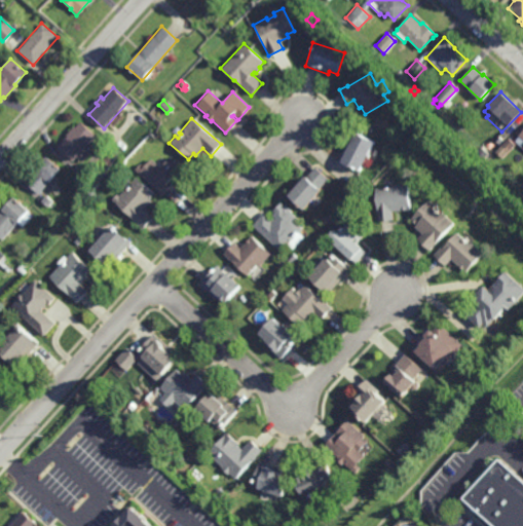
[(96,135),(72,161),(57,148),(67,136),(66,135),(73,126),(74,127),(80,121),(96,135)]
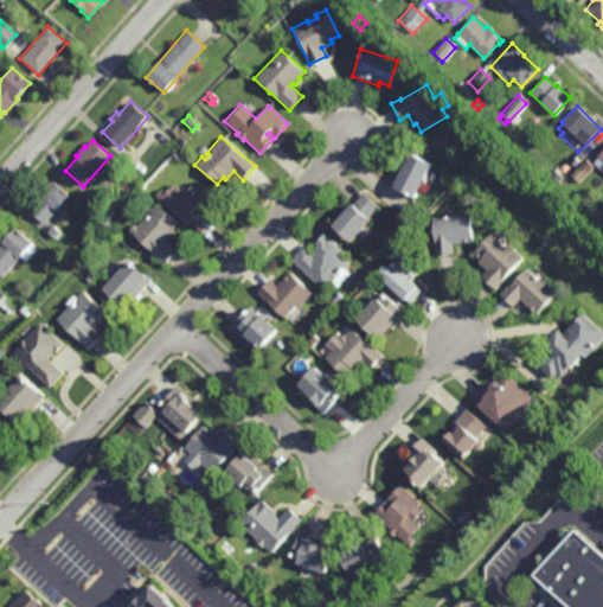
[(415,199),(389,185),(409,145),(419,151),(417,157),(432,165),(415,199)]
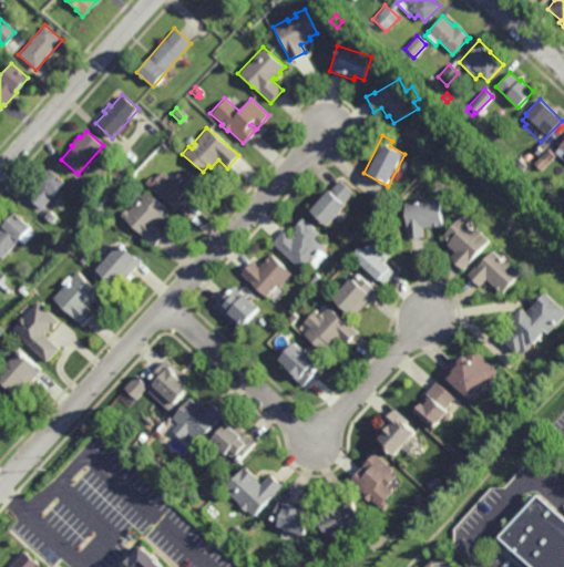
[(563,162),(554,153),(560,147),(559,146),(563,140),(563,162)]
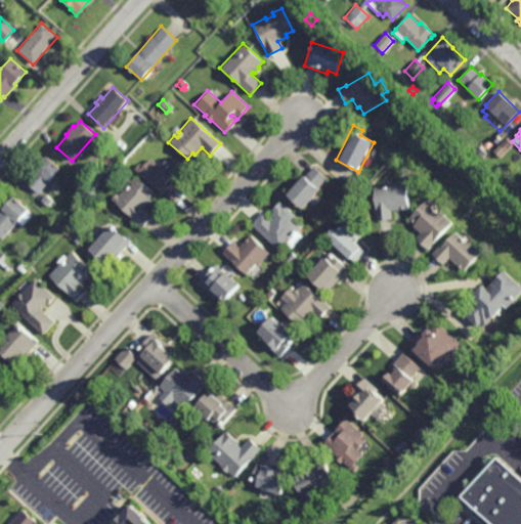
[(500,141),(494,136),(497,133),(503,137),(500,141)]
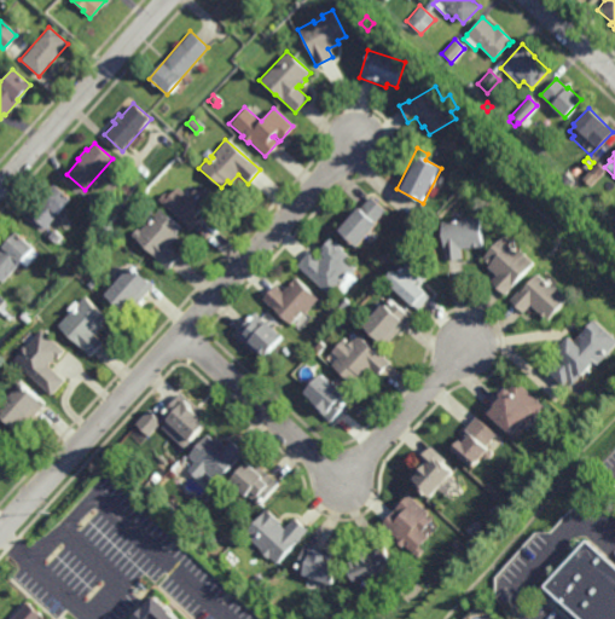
[(590,186),(581,179),(597,163),(604,171),(590,186)]
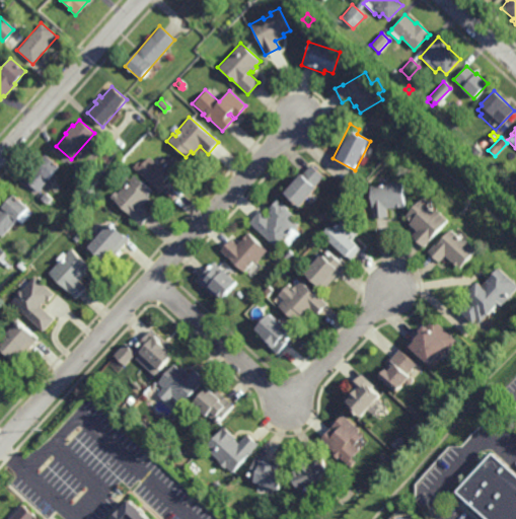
[(470,145),(475,140),(485,148),(475,158),(459,142),(463,138),(470,145)]
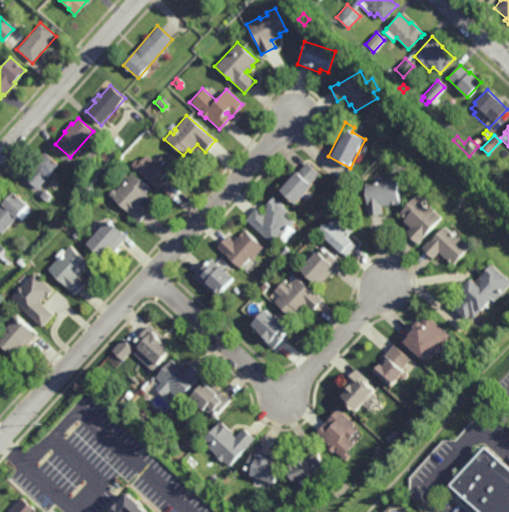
[(181,165),(175,171),(176,172),(171,179),(167,175),(165,176),(168,178),(157,190),(130,164),(135,158),(139,162),(146,154),(155,163),(166,151),(181,165)]
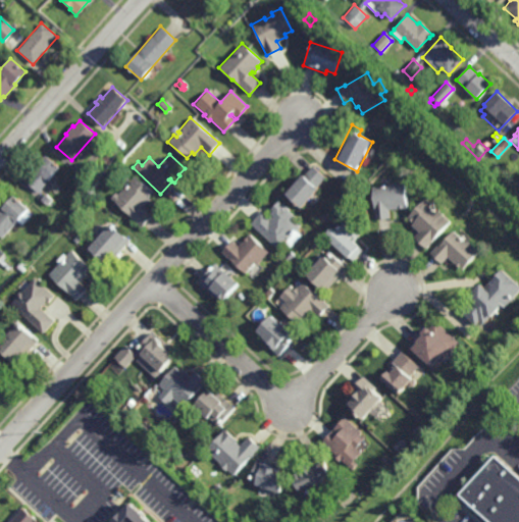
[(52,176),(55,179),(44,193),(52,200),(47,206),(39,200),(42,196),(23,180),(31,171),(30,170),(32,168),(34,169),(46,155),(60,167),(52,176)]
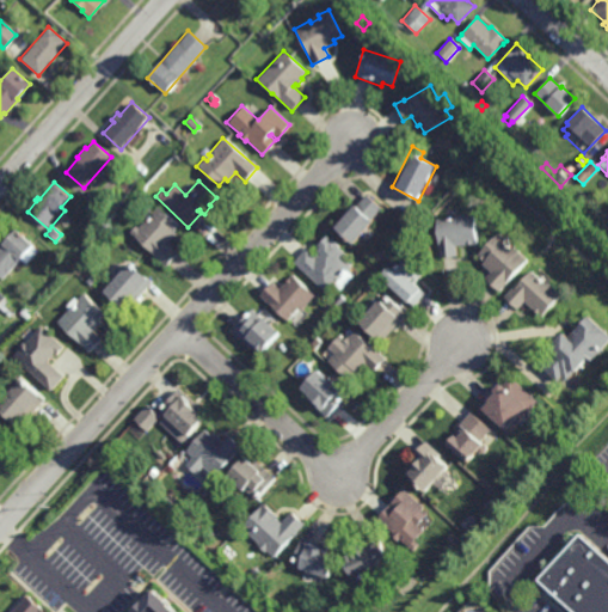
[(355,243),(337,227),(366,195),(381,208),(370,220),(373,221),(355,243)]
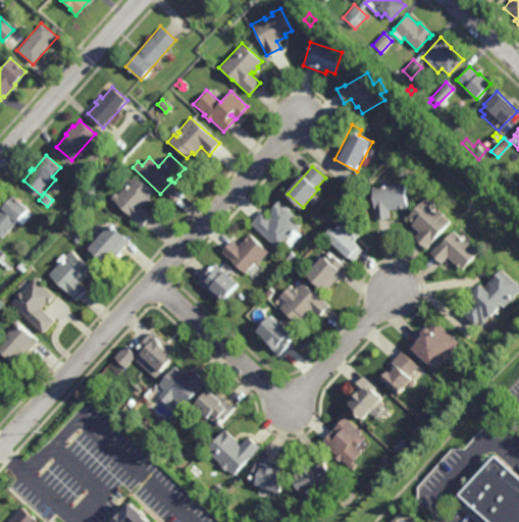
[(410,184),(405,179),(408,174),(414,179),(410,184)]
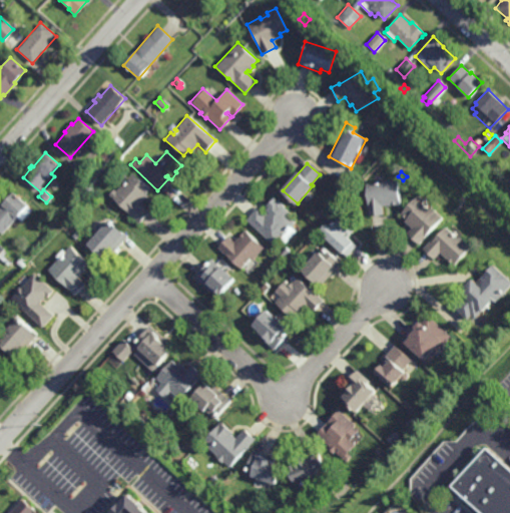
[(150,189),(145,194),(147,196),(140,203),(149,212),(139,223),(120,205),(120,206),(107,194),(113,188),(115,190),(120,185),(116,182),(123,174),(126,177),(132,172),(150,189)]
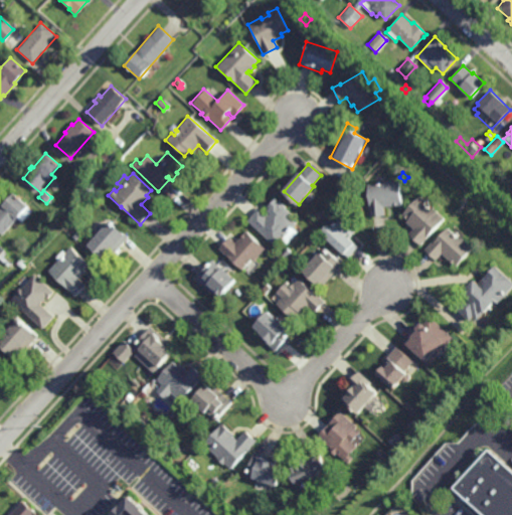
[(369,218),(368,207),(369,207),(367,185),(383,183),(383,181),(398,179),(401,206),(384,207),(385,216),(369,218)]
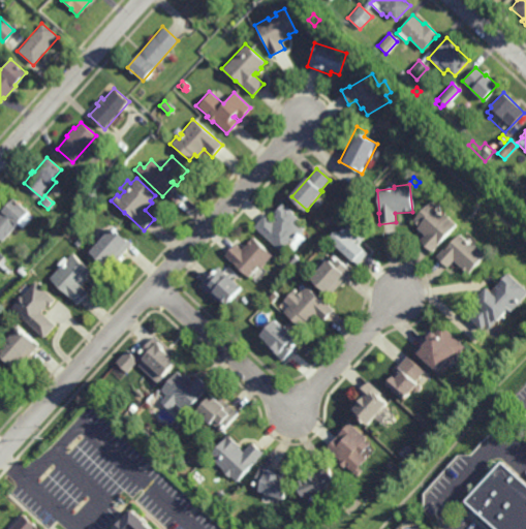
[(29,212),(28,213),(32,216),(16,235),(11,230),(2,242),(0,240),(0,210),(1,209),(2,210),(13,197),(29,212)]
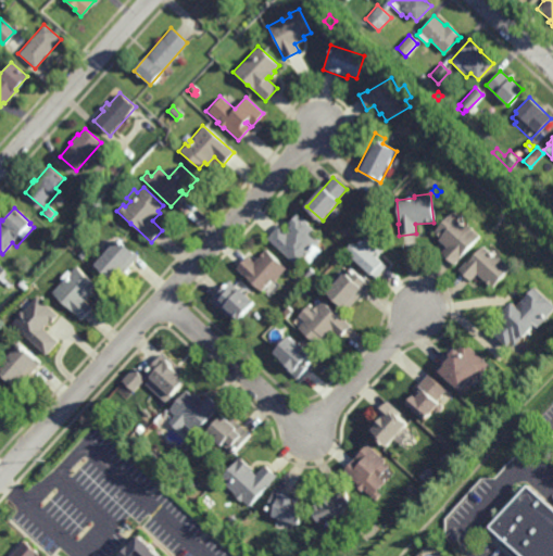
[(464,227),(467,224),(480,237),(454,266),(441,254),(447,248),(438,240),(440,238),(435,232),(453,212),(460,217),(457,219),(464,227)]
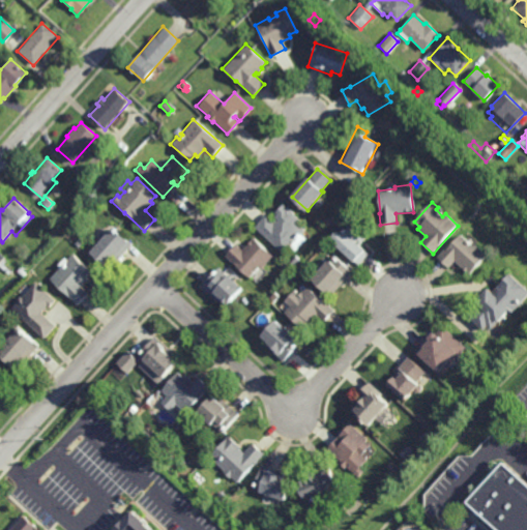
[(287,207),(289,206),(296,213),(295,214),(301,219),(298,223),(306,231),(285,254),(256,227),(266,215),(274,223),(277,218),(276,217),(279,214),(275,212),(284,204),(287,207)]
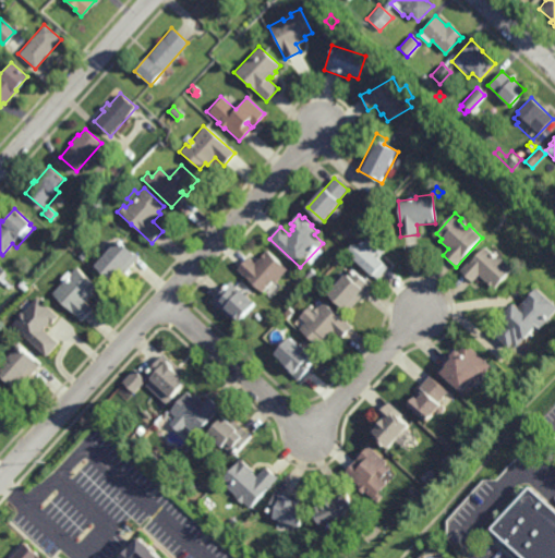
[(384,252),(379,257),(376,254),(374,256),(387,267),(376,279),(373,276),(373,277),(347,253),(356,244),(360,247),(369,238),(384,252)]
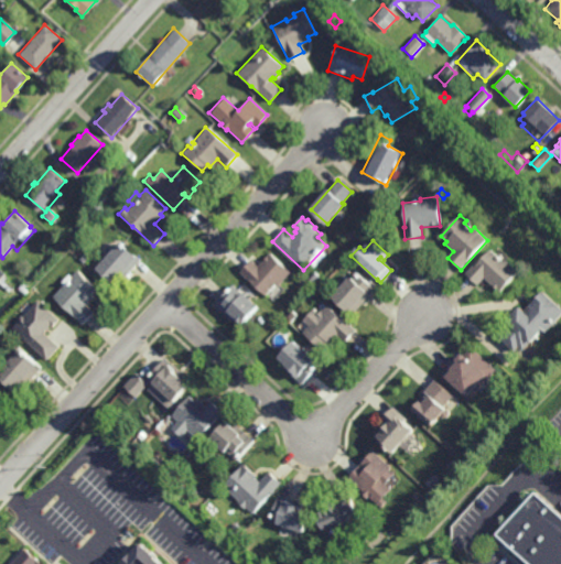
[(116,286),(96,268),(121,241),(140,260),(116,286)]
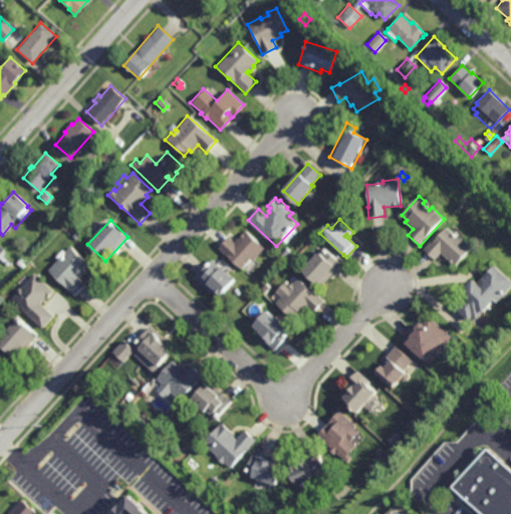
[(458,238),(460,236),(472,248),(454,267),(441,254),(435,260),(424,249),(433,239),(435,241),(447,228),(458,238)]
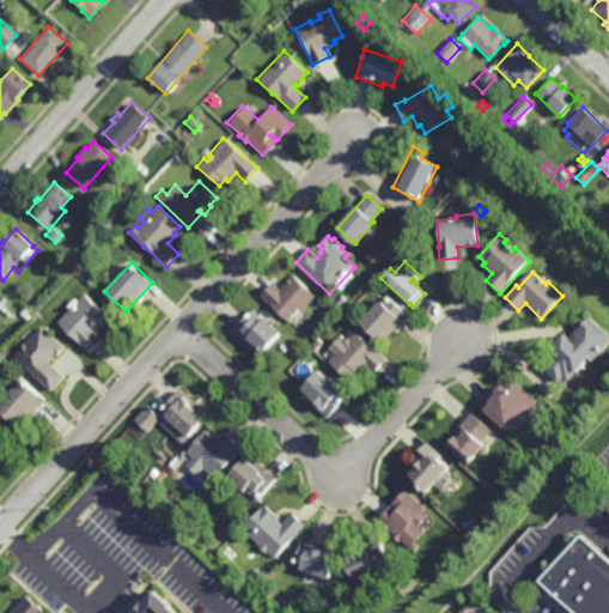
[(316,296),(299,315),(297,313),(288,321),(269,303),(269,304),(260,296),(273,281),(280,289),(293,274),(316,296)]
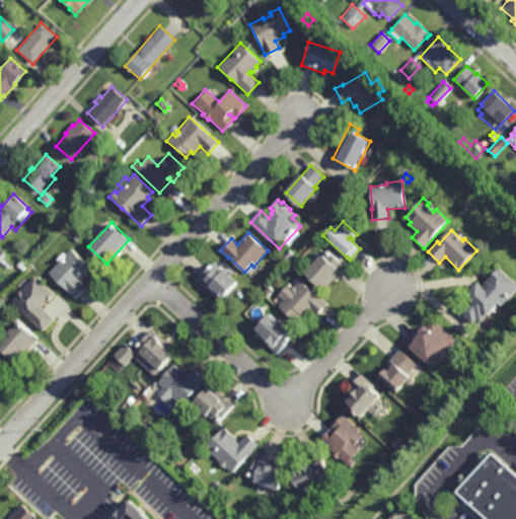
[(75,242),(70,237),(74,233),(79,237),(75,242)]
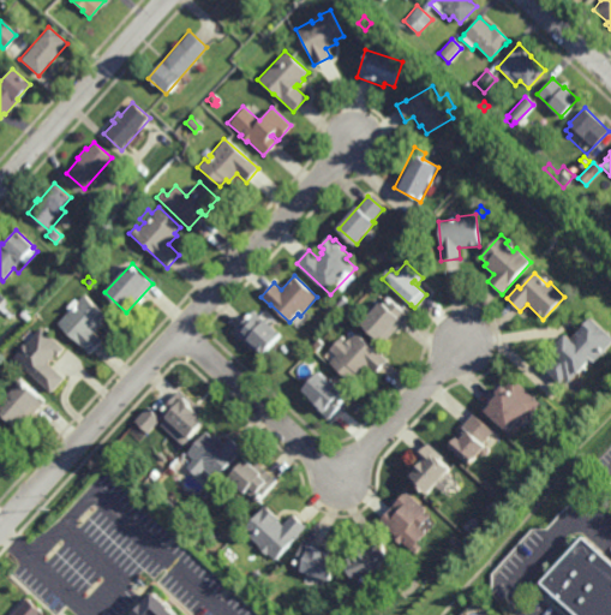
[(0,293),(6,299),(4,300),(6,303),(3,306),(12,315),(10,318),(0,310),(0,293)]
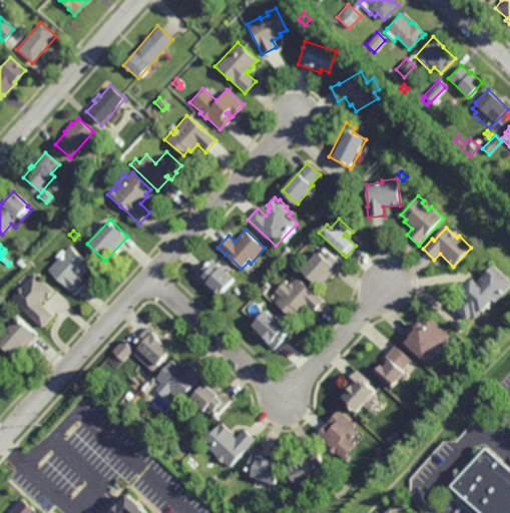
[(88,263),(83,269),(85,271),(78,278),(85,284),(74,296),(47,270),(56,260),(52,255),(54,252),(56,254),(62,248),(64,251),(69,245),(88,263)]
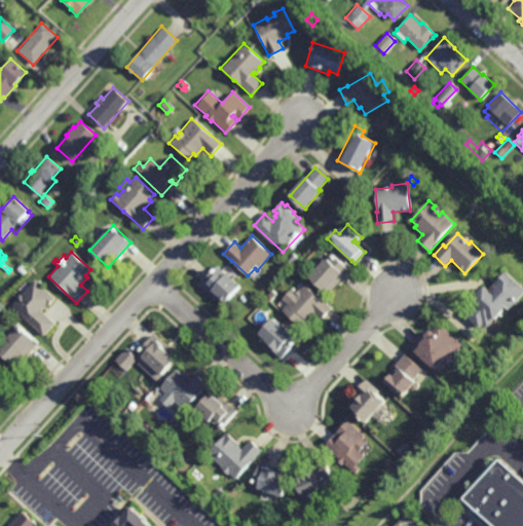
[(291,263),(287,260),(293,253),(297,257),(291,263)]
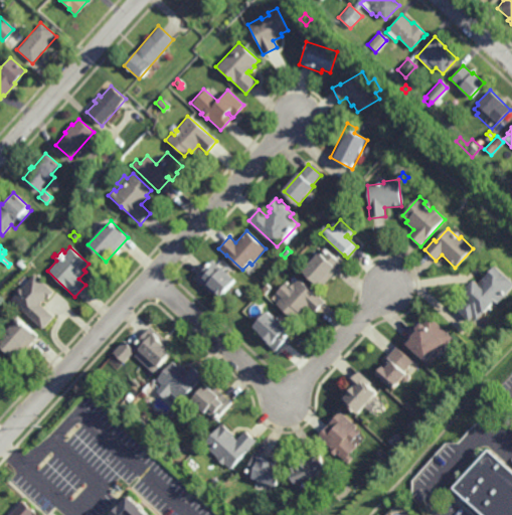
[(322,287),(320,285),(318,287),(302,272),(324,247),(342,265),(322,287)]
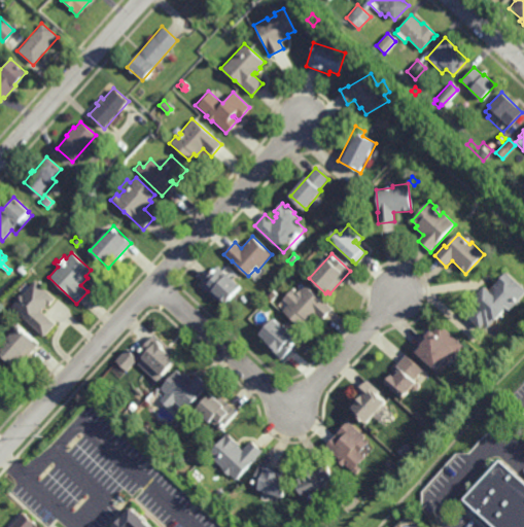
[(284,269),(279,264),(284,259),(288,265),(284,269)]
